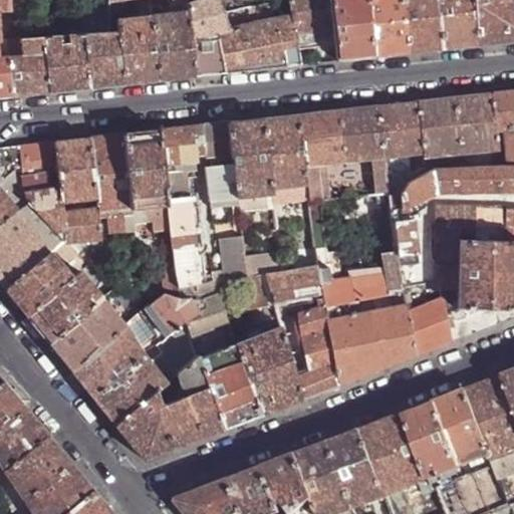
[(9,0),(0,0),(0,11),(10,11),(9,0)]
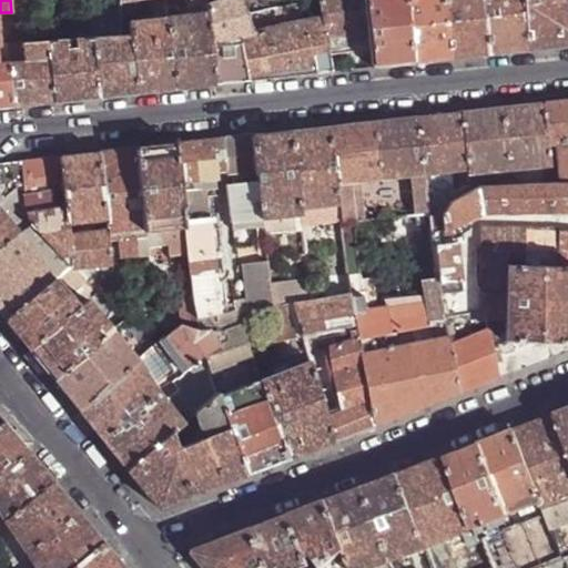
[(94,0),(94,27),(95,39),(120,38),(121,36),(121,2),(121,0),(94,0)]
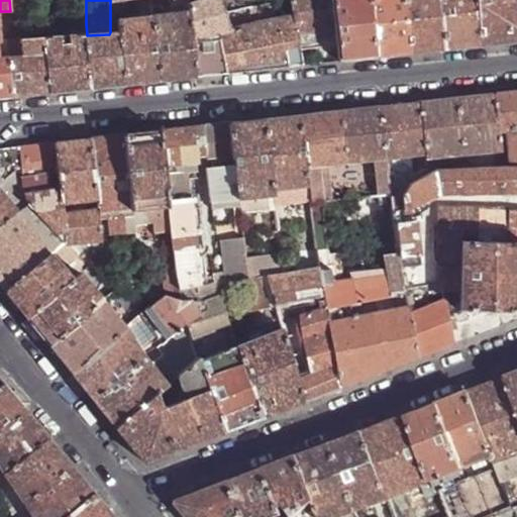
[(230,30),(221,0),(187,0),(191,13),(190,13),(196,77),(213,76),(231,74),(226,31),(230,30)]
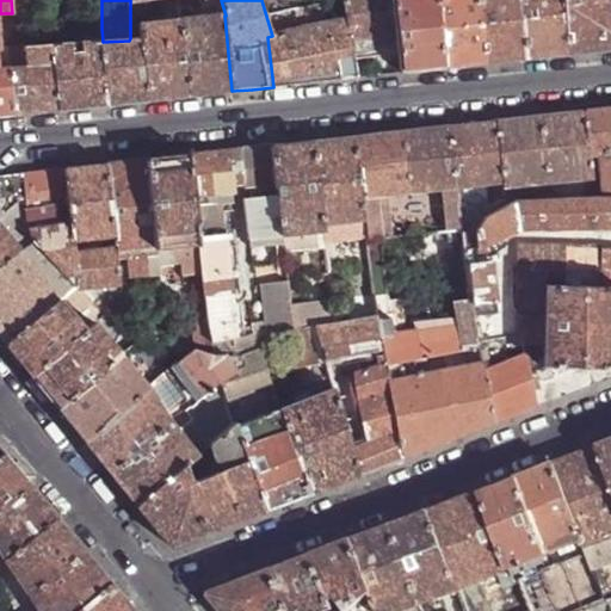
[(343,0),(346,20),(353,59),(374,56),(392,55),(399,54),(392,0),(343,0)]
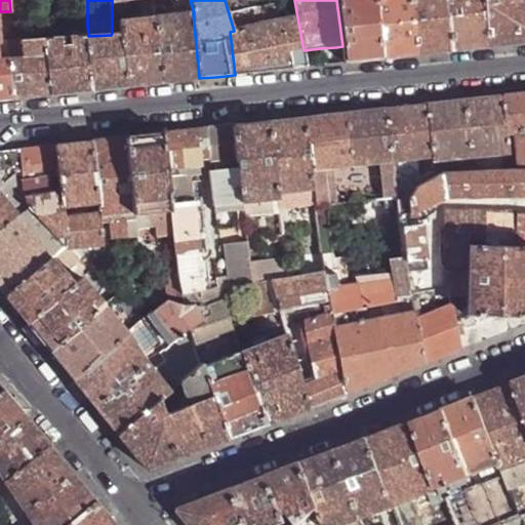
[(336,0),(342,46),(344,63),(363,61),(379,58),(373,0),(336,0)]
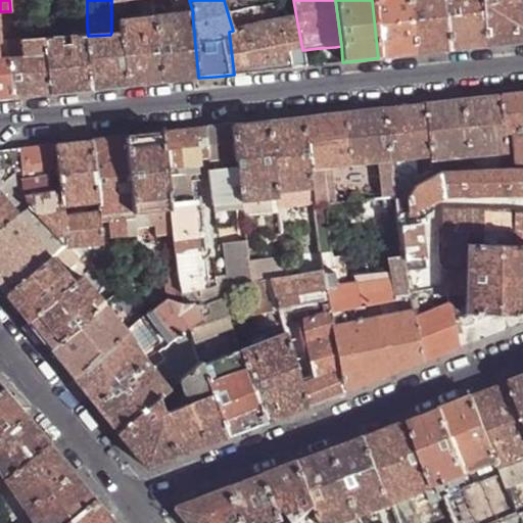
[(408,0),(372,0),(378,58),(393,57),(414,54),(408,0)]
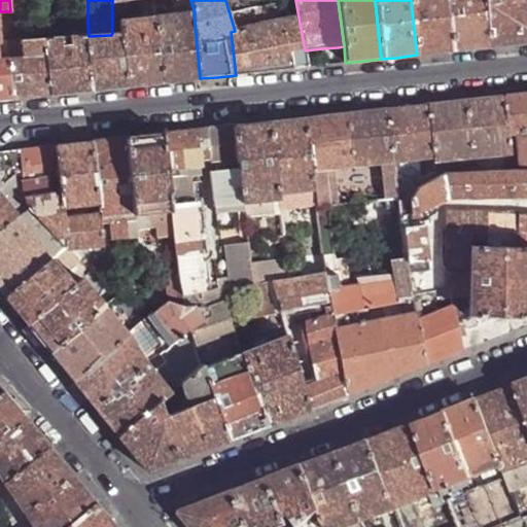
[(447,0),(411,0),(417,55),(436,53),(453,51),(447,0)]
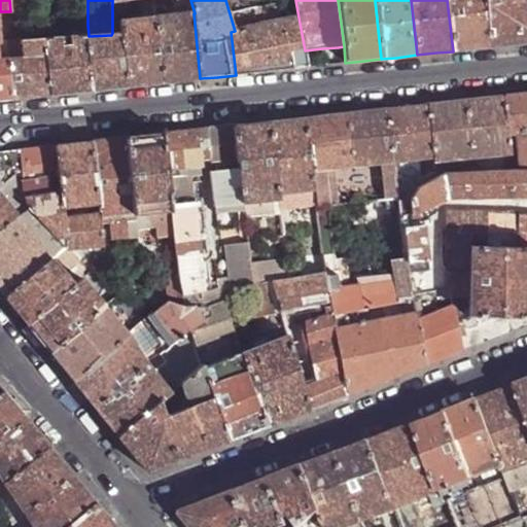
[(447,0),(453,51),(472,49),(489,47),(484,0),(447,0)]
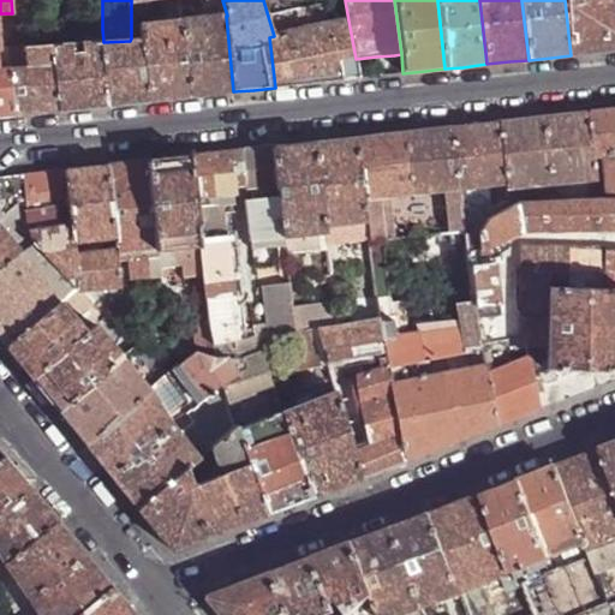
[(614,0),(565,0),(571,55),(593,52),(614,49),(614,0)]
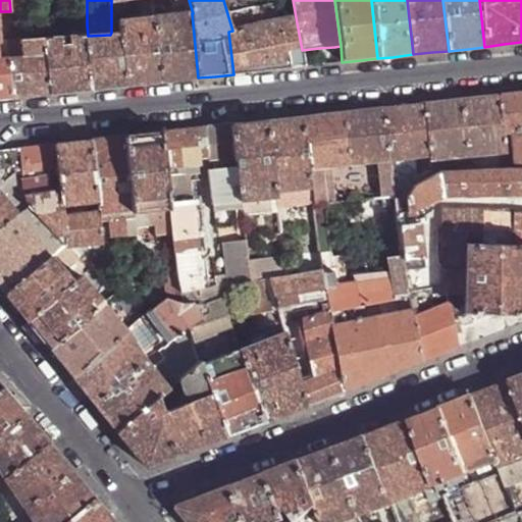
[(15,11),(13,42),(19,41),(34,40),(33,10),(15,11)]
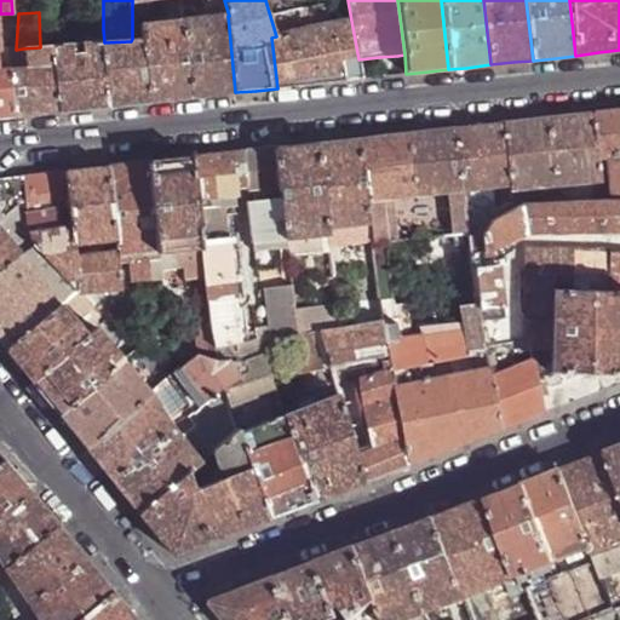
[(228,16),(184,21),(191,98),(212,96),(235,92),(228,16)]
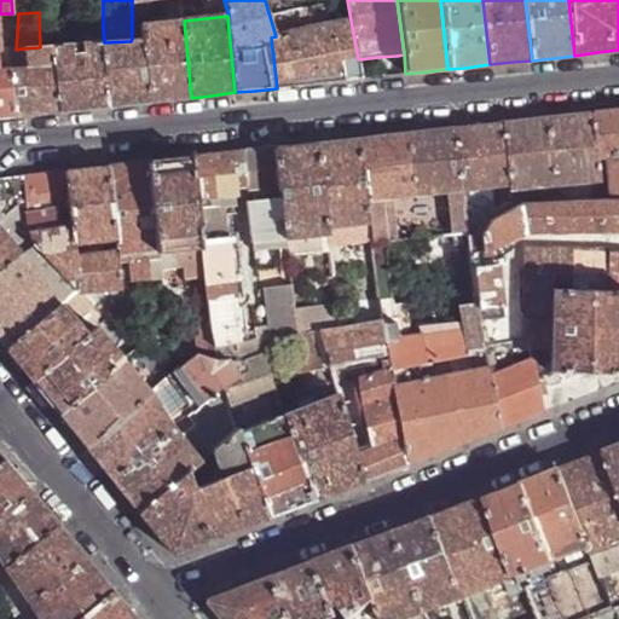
[(184,21),(143,24),(143,38),(150,102),(171,100),(191,98),(184,21)]
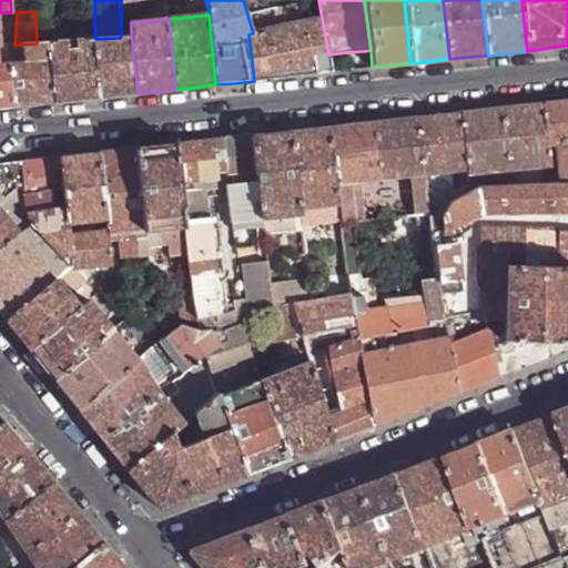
[(310,74),(331,72),(328,54),(322,19),(253,33),(249,34),(254,81),(272,79),(310,74)]
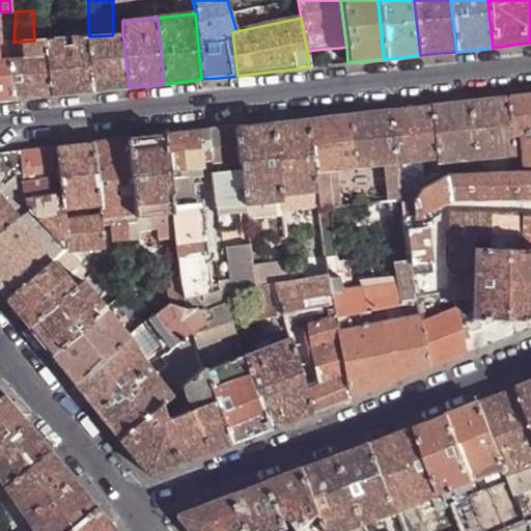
[(65,27),(66,38),(71,38),(88,36),(89,36),(88,25),(65,27)]
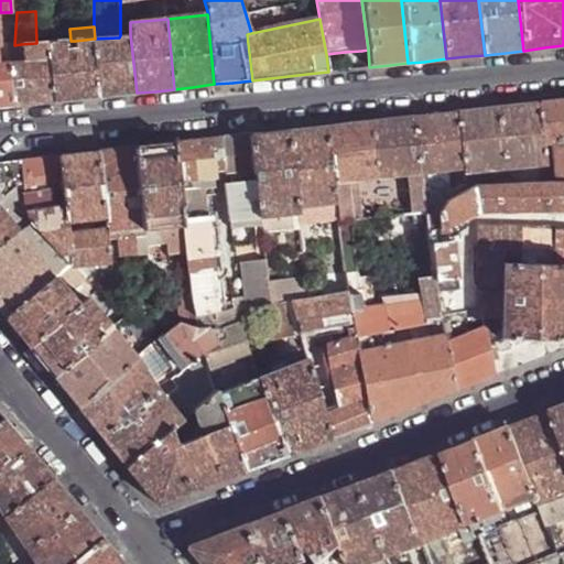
[(95,39),(94,39),(98,97),(118,95),(137,93),(130,34),(120,35),(119,38),(95,39)]
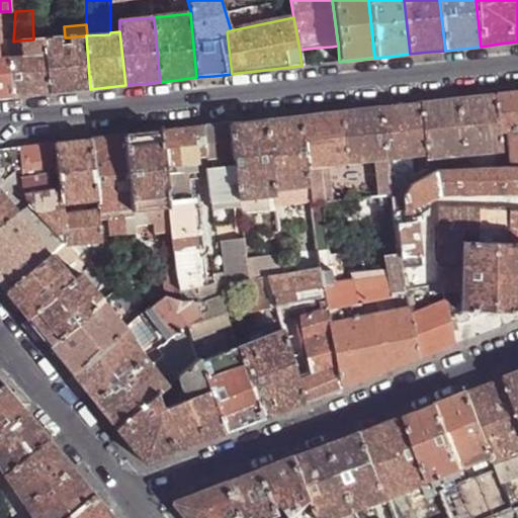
[(61,37),(45,38),(50,94),(69,92),(90,89),(86,35),(69,37),(70,46),(62,47),(61,37)]
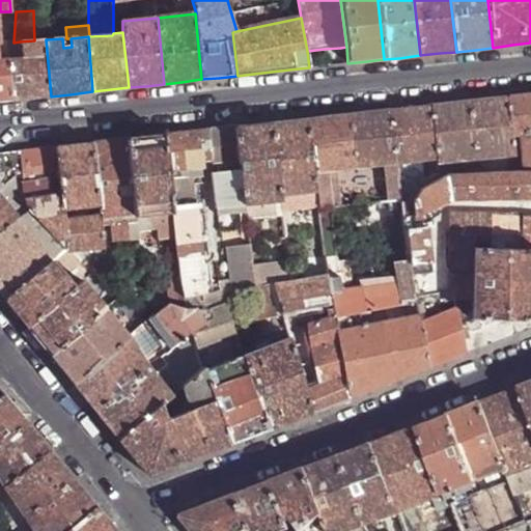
[(21,59),(6,60),(10,101),(34,99),(51,96),(46,39),(34,40),(20,42),(21,59)]
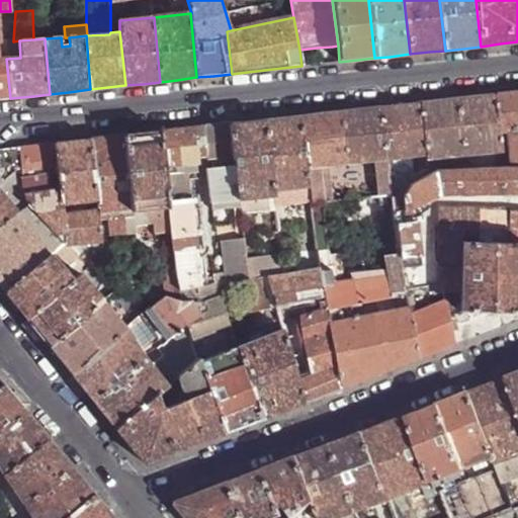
[(13,41),(4,42),(6,59),(20,58),(19,40),(13,41)]
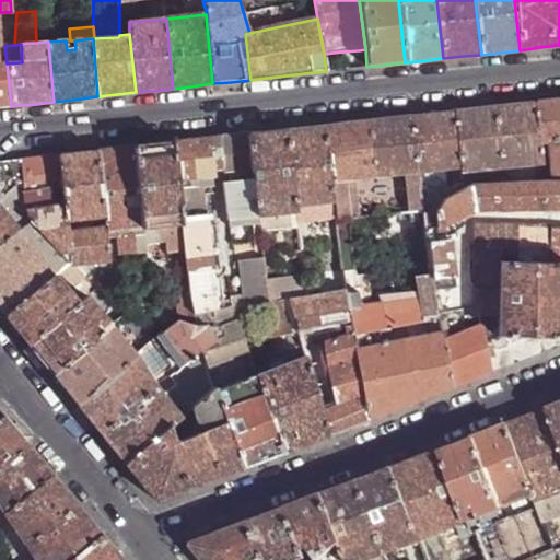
[(0,107),(11,106),(7,63),(0,63),(0,107)]
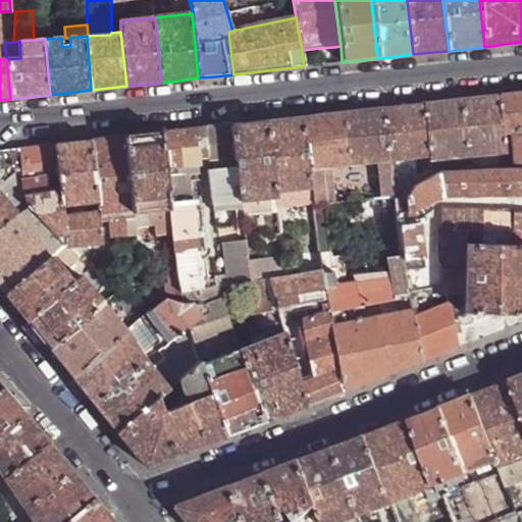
[(514,168),(521,167),(521,93),(517,94),(499,96),(504,134),(510,134),(514,168)]
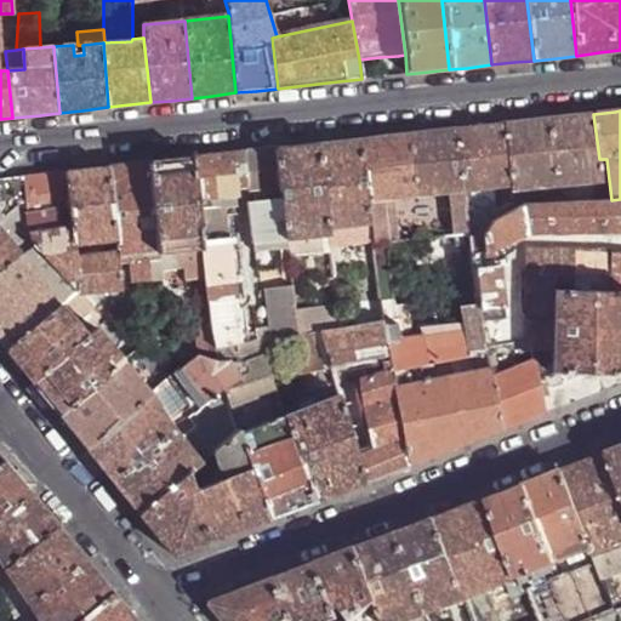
[(512,193),(600,182),(599,159),(593,114),(539,120),(503,124),(511,186),(512,193)]
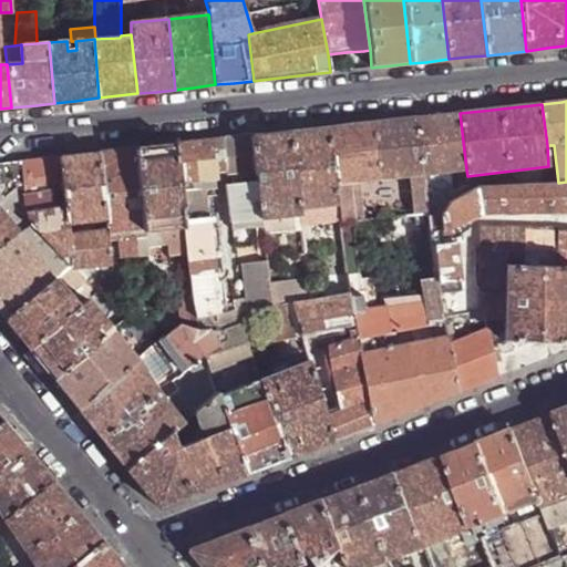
[(423,174),(466,169),(460,113),(431,116),(416,119),(423,174)]
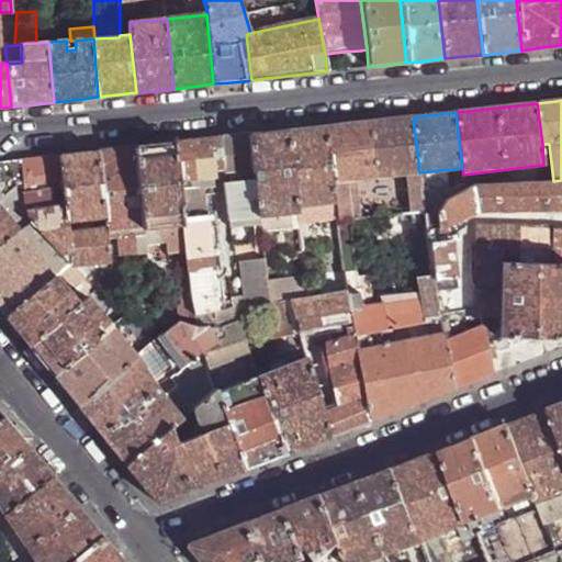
[(345,181),(406,175),(411,214),(424,212),(423,202),(422,194),(419,172),(413,117),(358,123),(325,127),(334,203),(335,217),(337,222),(349,221),(345,181)]
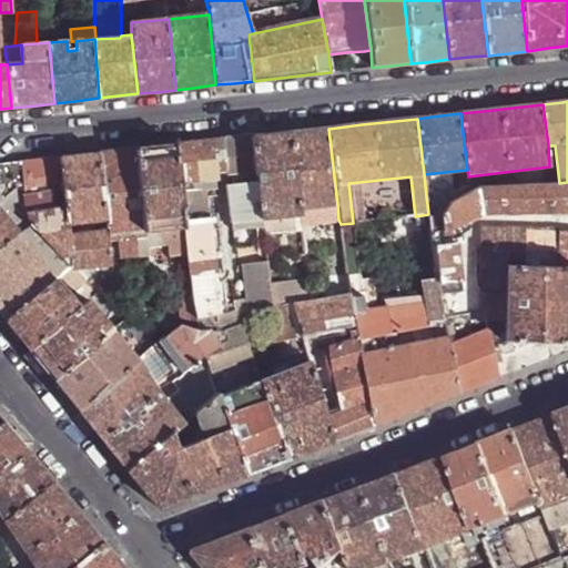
[(300,210),(337,205),(328,129),(304,131),(291,132),(300,210)]
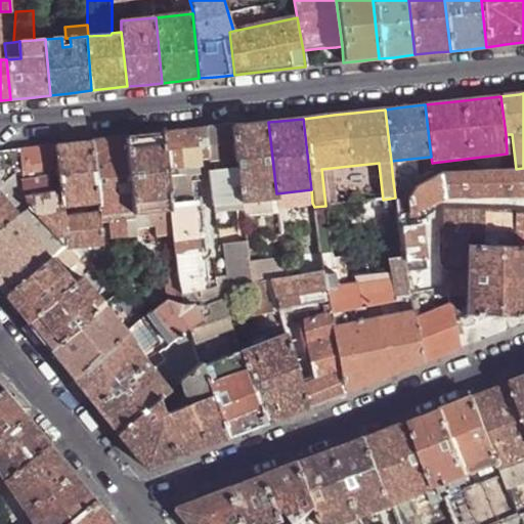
[(242,203),(276,198),(276,193),(268,122),(248,124),(232,126),(235,154),(236,162),(243,162),(244,167),(237,168),(242,203)]
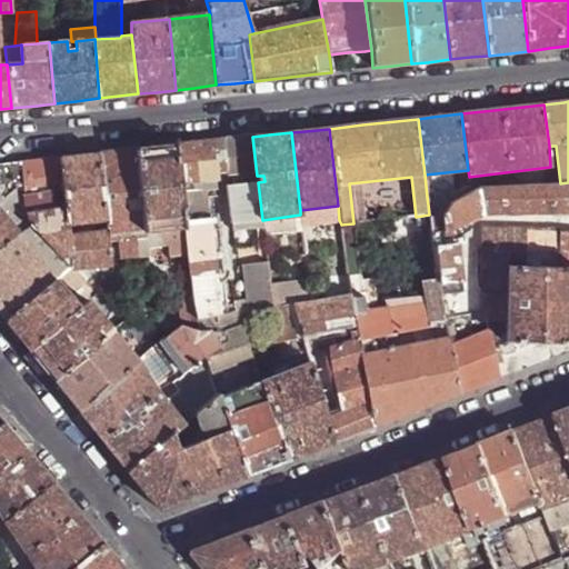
[(176,146),(180,183),(180,189),(188,255),(193,300),(197,321),(219,317),(216,275),(209,218),(208,218),(206,188),(193,189),(191,182),(217,179),(217,171),(256,167),(252,137),(233,139),(201,142),(176,146)]
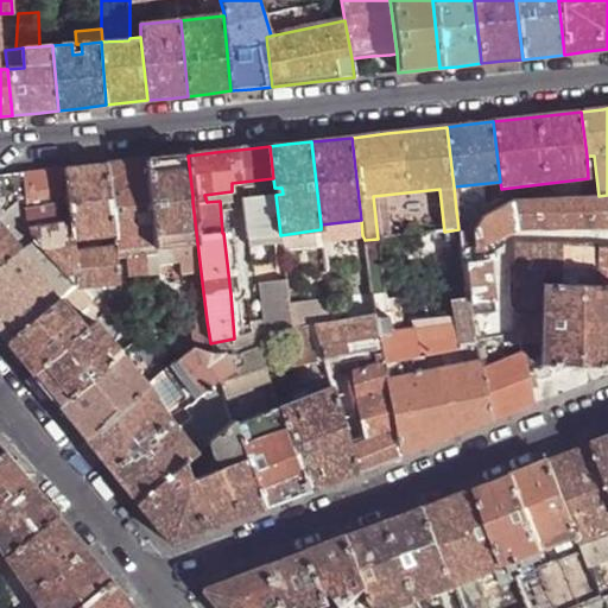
[(157,248),(171,246),(173,261),(181,261),(182,274),(201,272),(192,202),(185,203),(185,197),(192,196),(188,156),(166,158),(146,159),(157,248)]
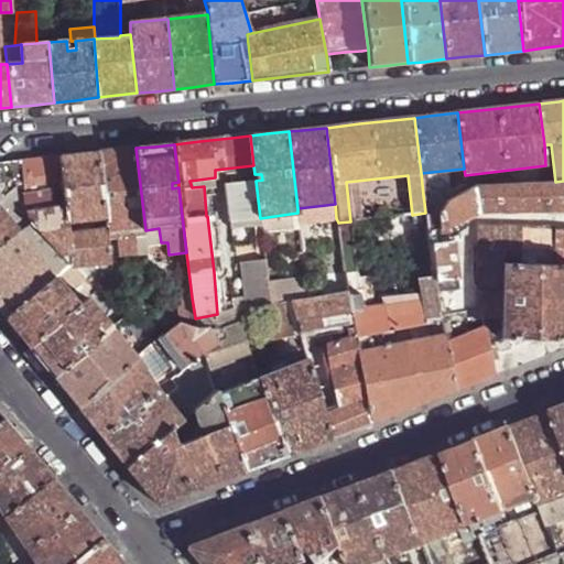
[(110,258),(149,253),(145,230),(136,148),(111,151),(98,152),(105,218),(107,230),(110,258)]
